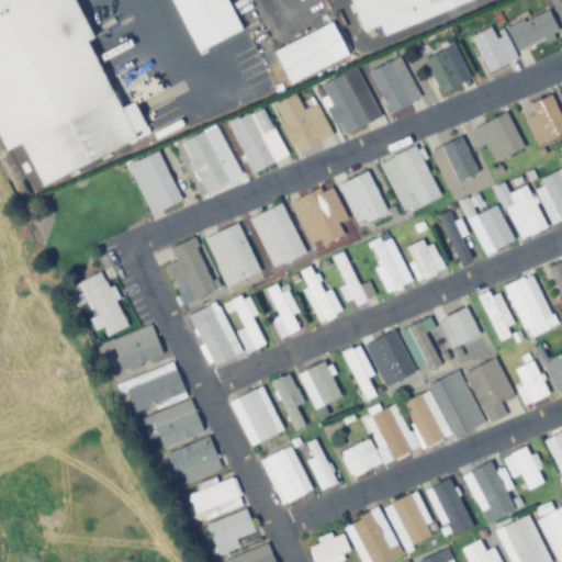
[(0,0),(0,141),(4,149),(19,142),(42,187),(149,132),(133,101),(120,109),(85,38),(92,35),(74,0),(0,0)]
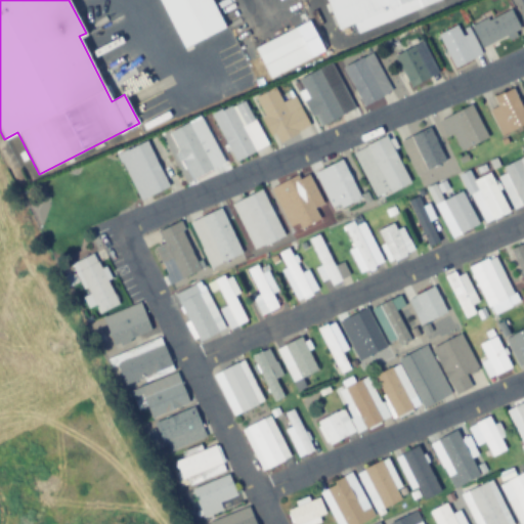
[(326,0),(338,28),(405,0),(326,0)]
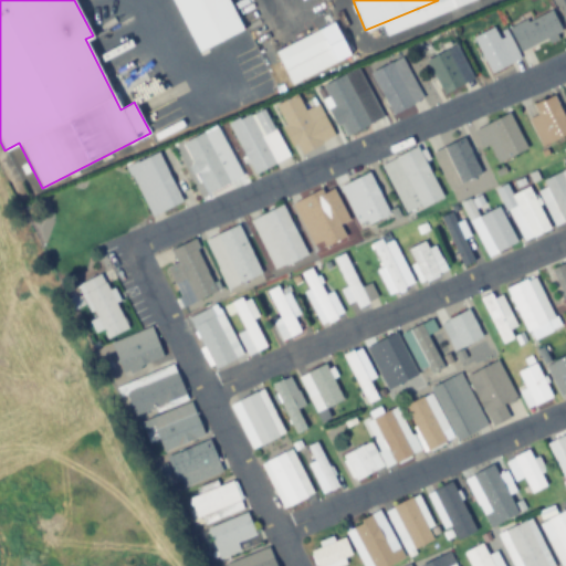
[(562,32),(551,9),(510,28),(521,52),(562,32)]
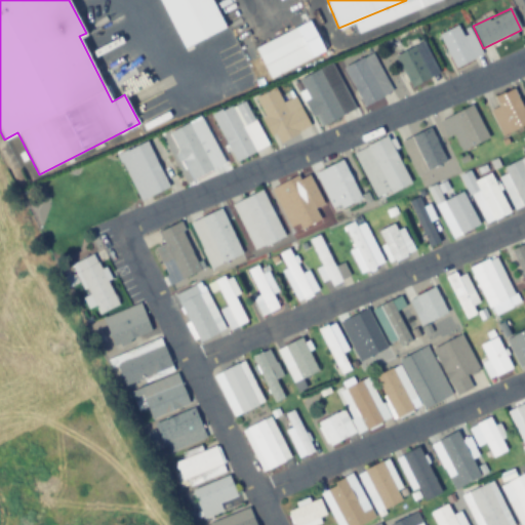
[(253,48),(270,79),(324,51),(309,19),(253,48)]
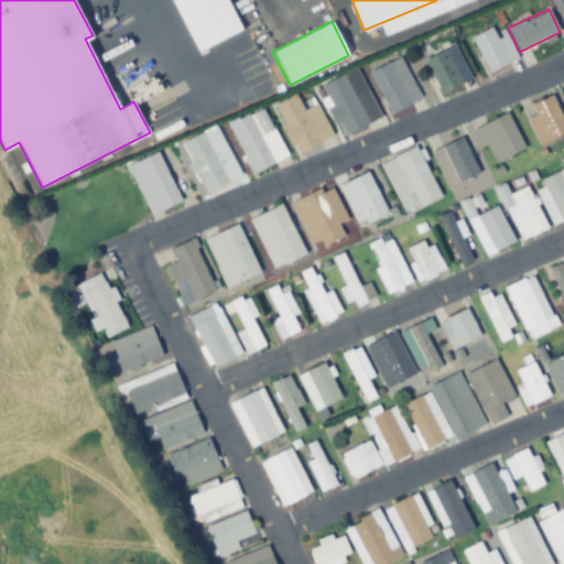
[(517,61),(506,33),(497,36),(494,28),(472,35),(486,72),(517,61)]
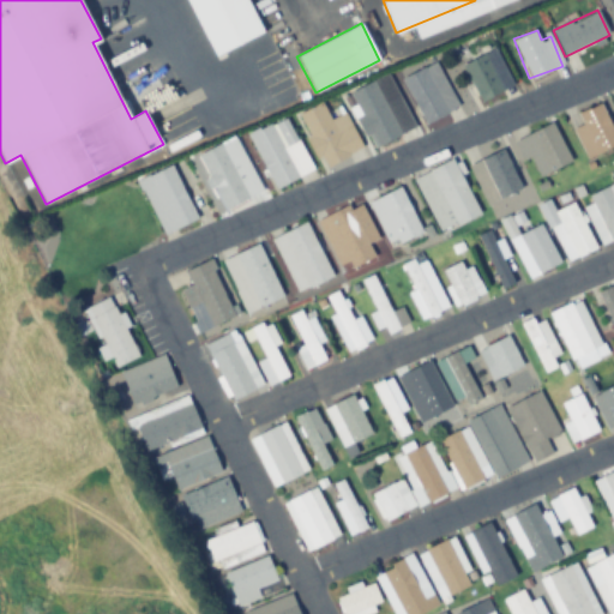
[(480,102),(513,86),(497,49),(463,64),(480,102)]
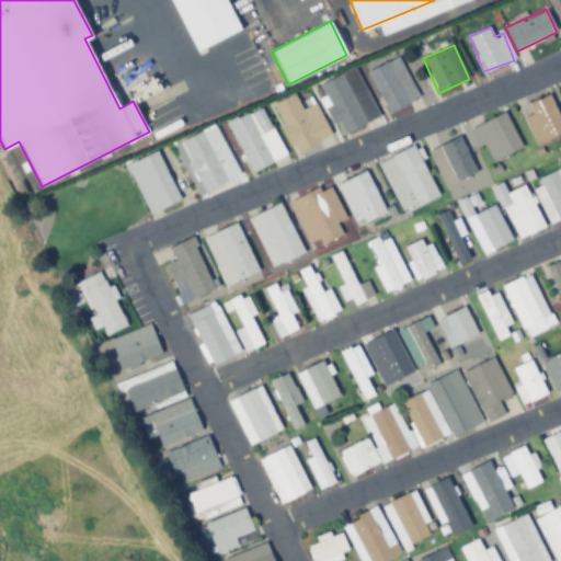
[(388,113),(419,99),(399,57),(367,71),(388,113)]
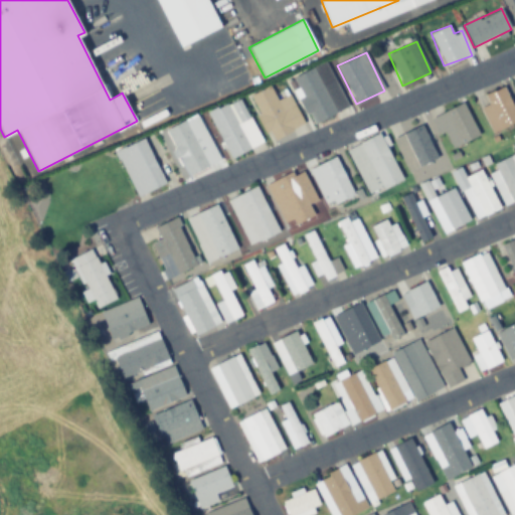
[(303,99),(300,100),(313,126),(346,110),(324,62),(293,77),(303,99)]
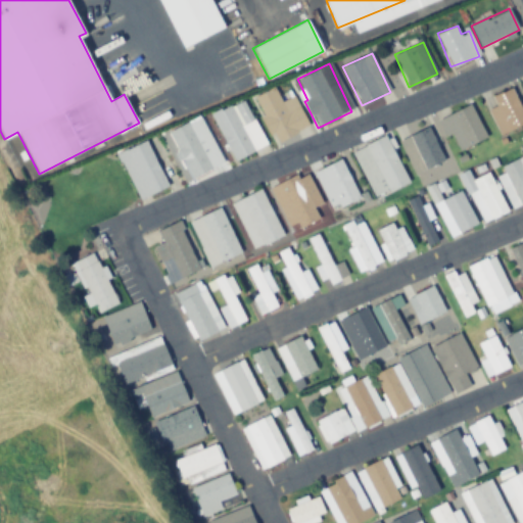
[(252,97),(274,144),(308,129),(294,96),(281,102),(274,88),(252,97)]
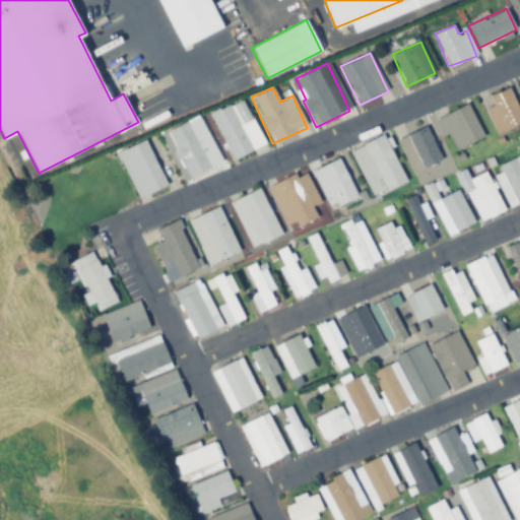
[(519,125),(519,112),(509,87),(489,95),(494,106),(485,110),(496,135),(519,125)]
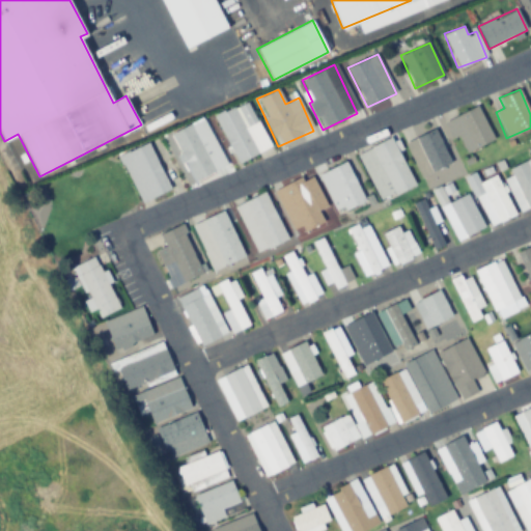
[(215,115),(236,164),(270,149),(248,101),(215,115)]
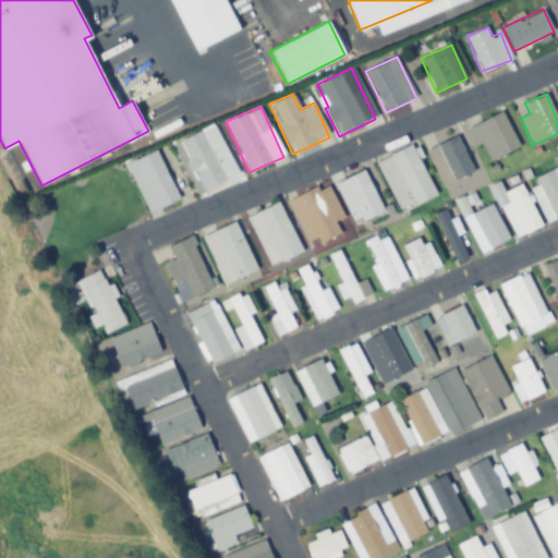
[(475,147),(482,144),(489,161),(519,148),(502,112),(466,128),(475,147)]
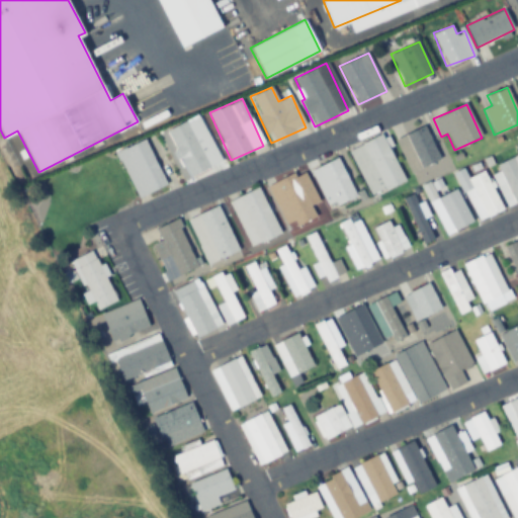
[(168,130),(188,177),(210,168),(197,137),(206,133),(199,116),(168,130)]
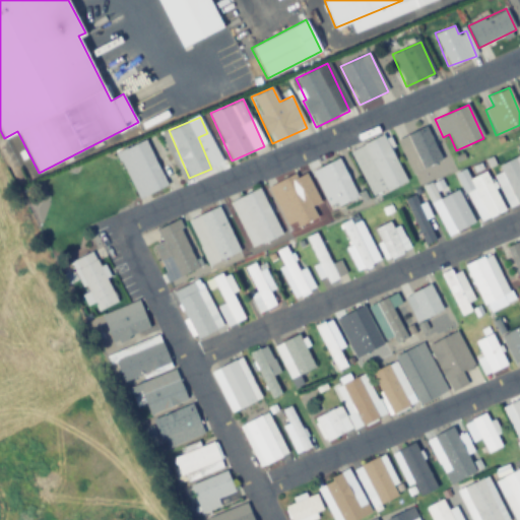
[(397,140),(412,174),(441,160),(426,127),(397,140)]
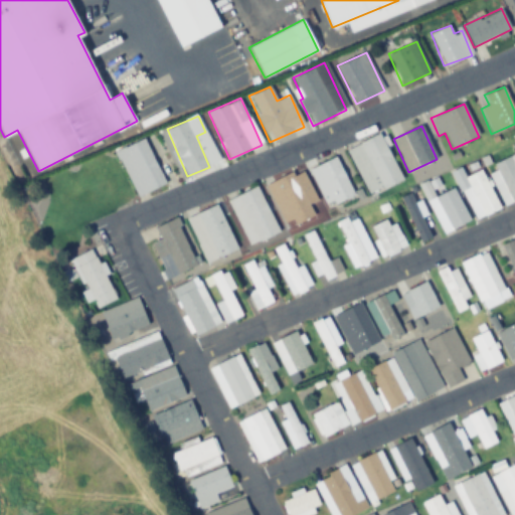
[(402,181),(381,134),(347,149),(367,195),(402,181)]
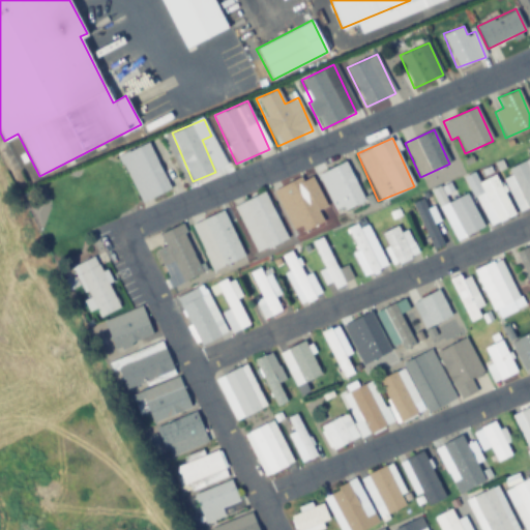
[(124,154),(143,203),(170,193),(150,144),(124,154)]
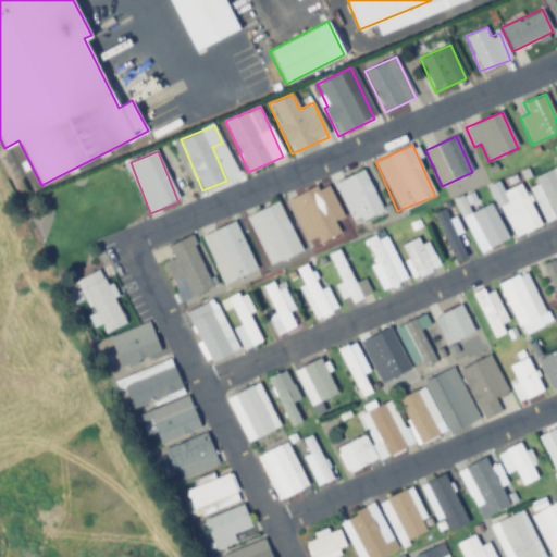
[(544,222),(556,217),(556,168),(533,177),(536,184),(530,187),(544,222)]
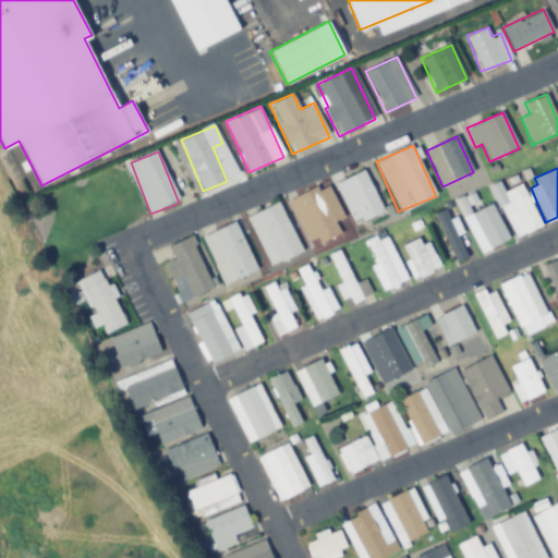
[(336,183),(354,225),(384,211),(365,170),(336,183)]
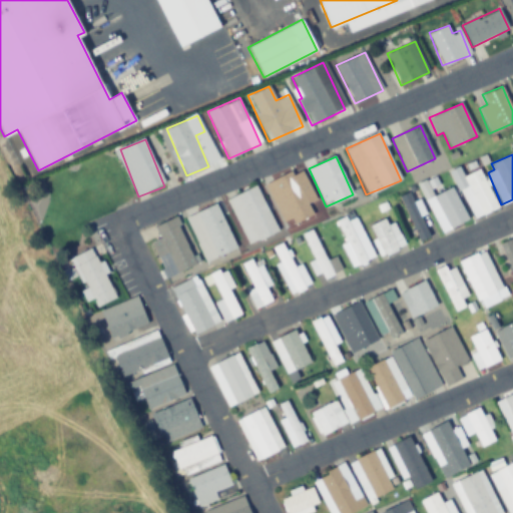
[(474,219),(498,208),(480,168),(463,176),(459,167),(449,171),(457,190),(467,186),(472,196),(465,199),(474,219)]
